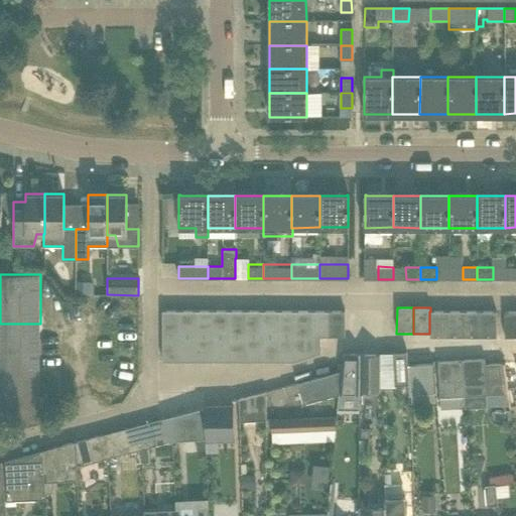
[(179,336),(179,310),(162,310),(162,336),(179,336)]
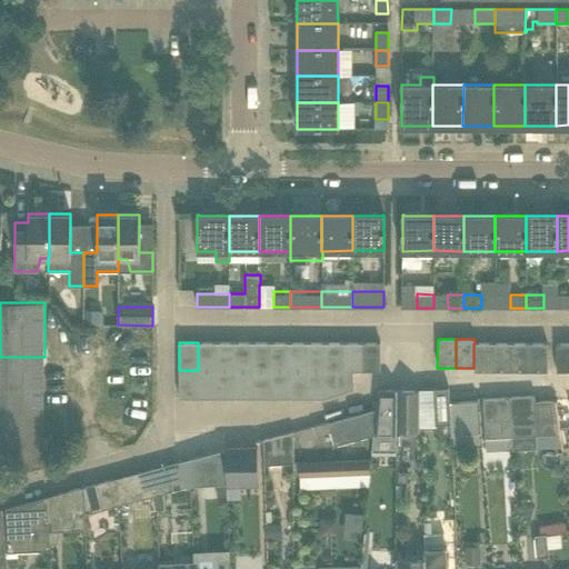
[(216,370),(216,342),(198,342),(198,370),(216,370)]
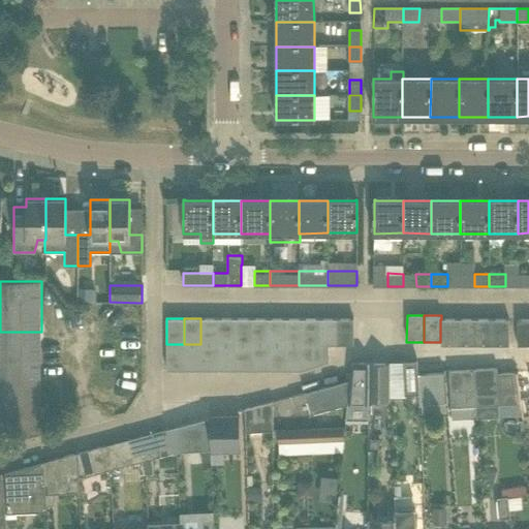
[(218,344),(217,318),(200,318),(200,344),(218,344)]
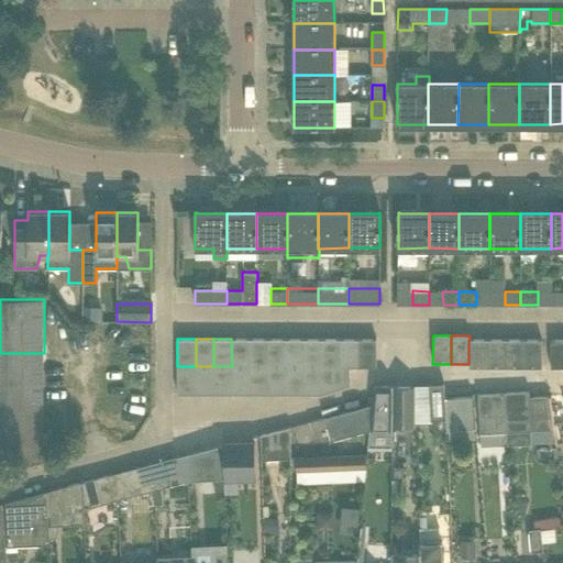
[(250,366),(250,339),(231,339),(232,366),(250,366)]
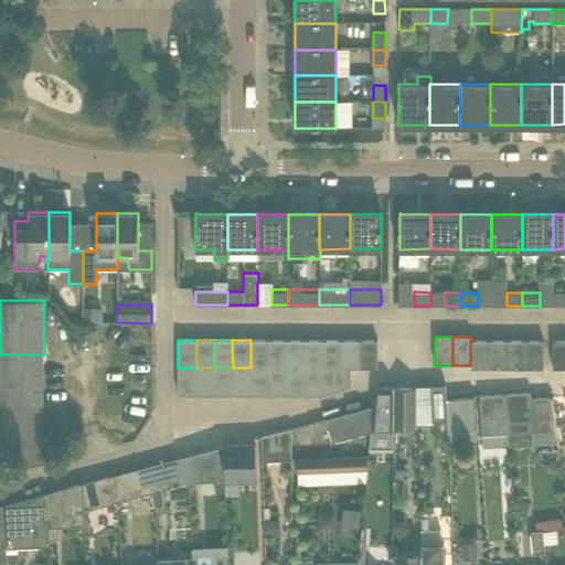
[(268,368),(268,340),(251,340),(251,368),(268,368)]
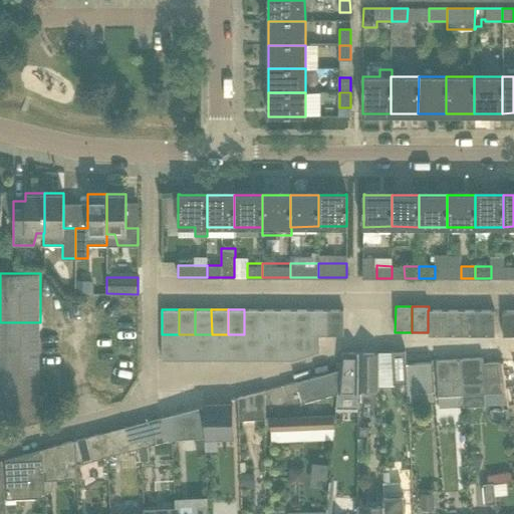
[(261,334),(260,309),(244,309),(244,334),(261,334)]
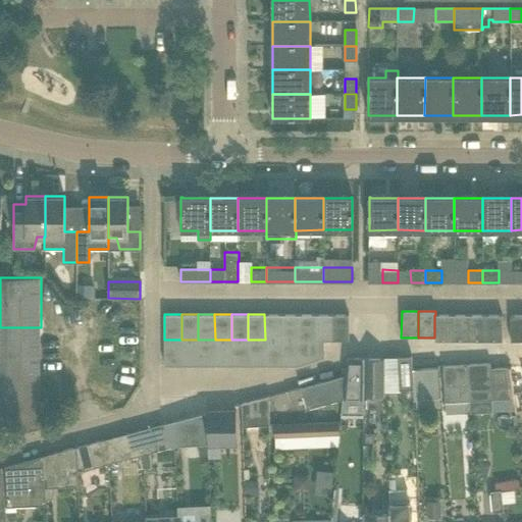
[(281,340),(281,314),(264,314),(265,340),(281,340)]
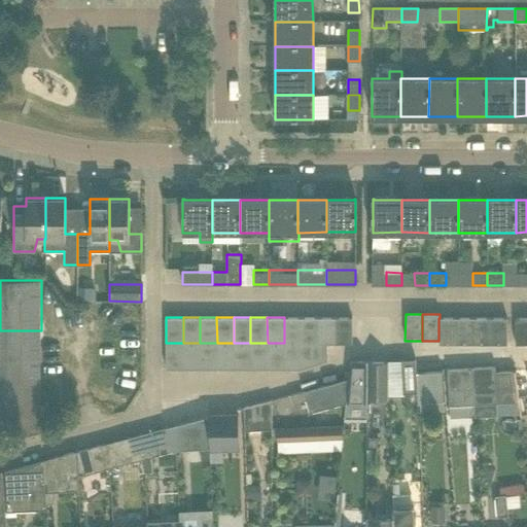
[(301,343),(301,317),(284,317),(284,343),(301,343)]
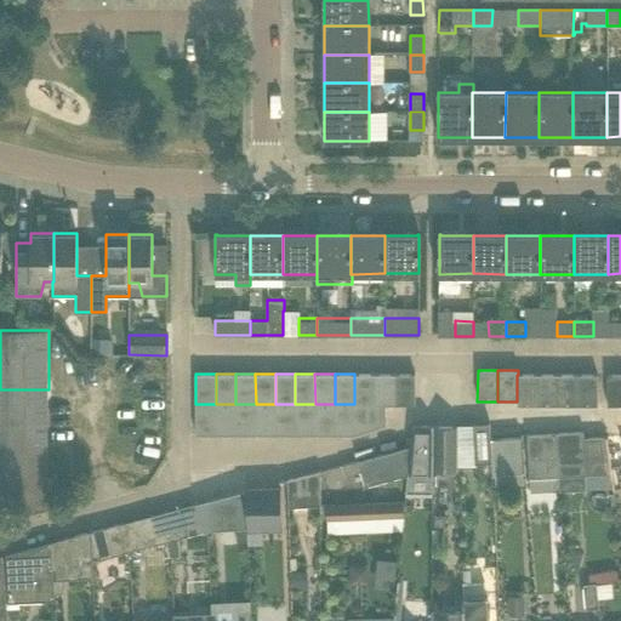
[(375,404),(375,374),(354,374),(354,404),(375,404)]
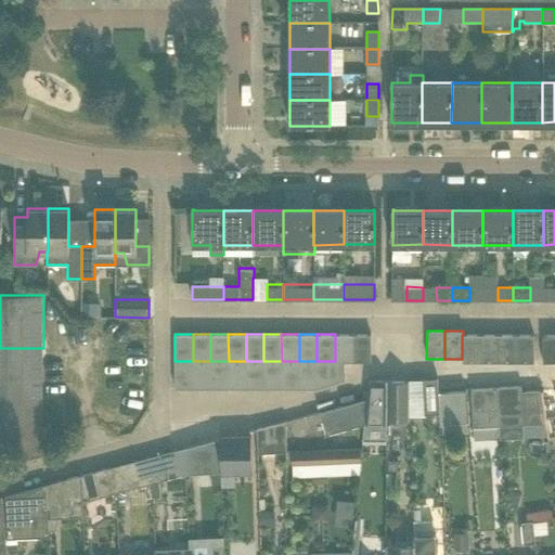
[(352,363),(352,334),(335,334),(335,361),(343,361),(343,363),(352,363)]
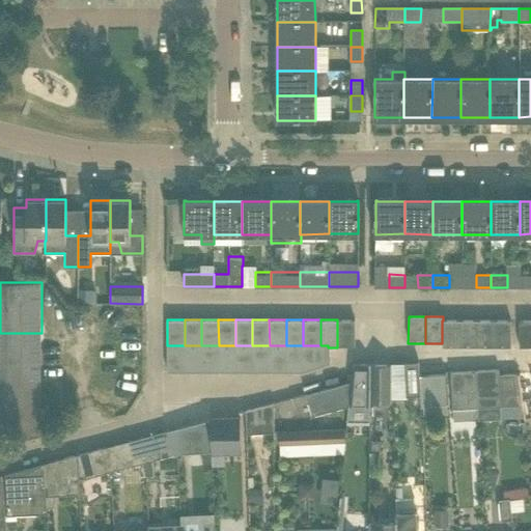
[(355,347),(355,319),(337,319),(337,347),(355,347)]
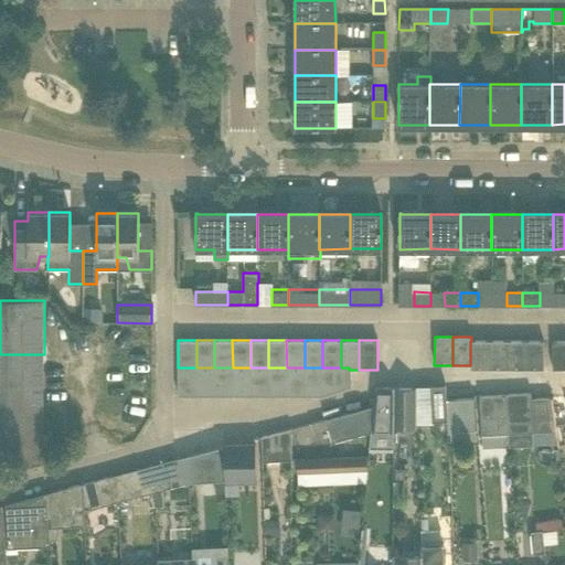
[(564,369),(564,340),(552,341),(552,369),(564,369)]
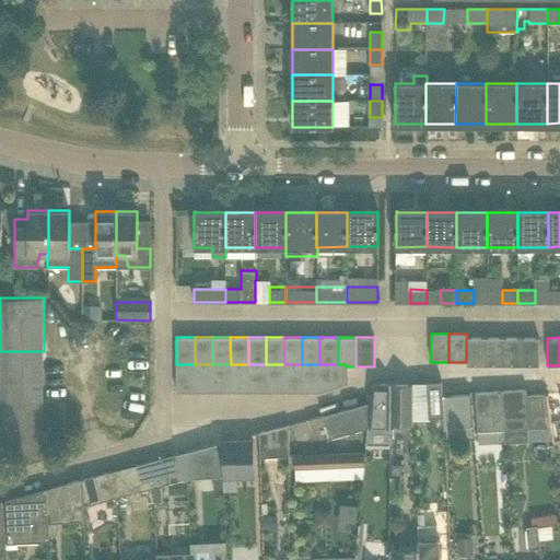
[(485,366),(485,338),(467,338),(466,338),(466,362),(465,362),(464,366),(485,366)]
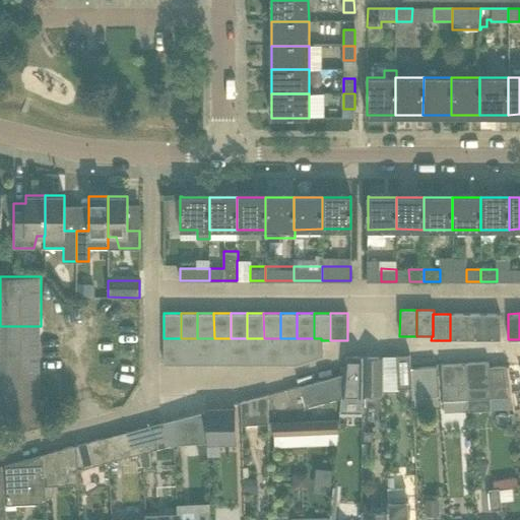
[(467,340),(467,314),(450,314),(450,340),(467,340)]
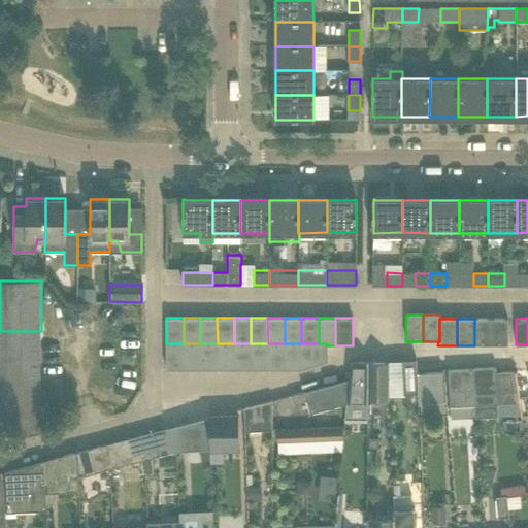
[(491,345),(491,319),(474,319),(474,345),(491,345)]
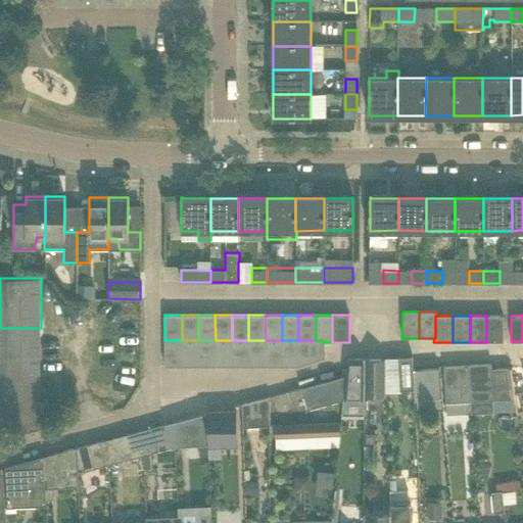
[(503,342),(503,316),(486,316),(486,342),(503,342)]
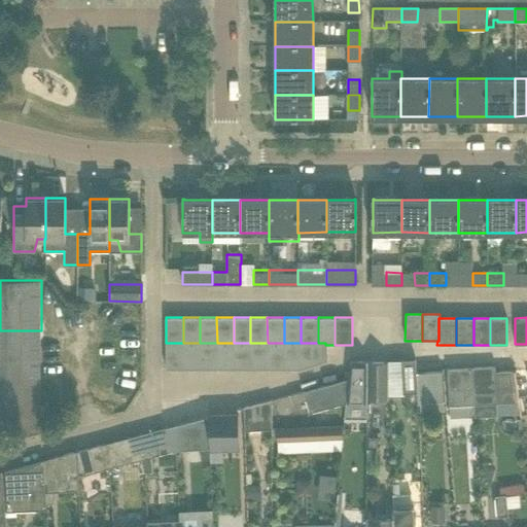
[(0,330),(0,355),(41,355),(41,330),(0,330)]
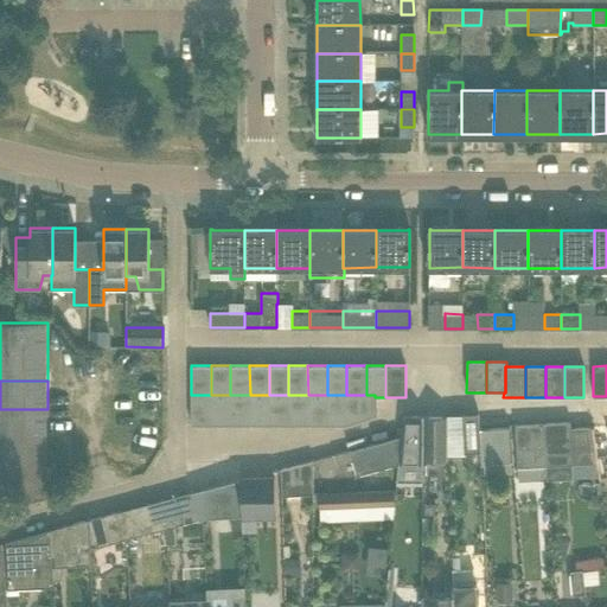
[(211,425),(211,395),(191,395),(191,425),(211,425)]
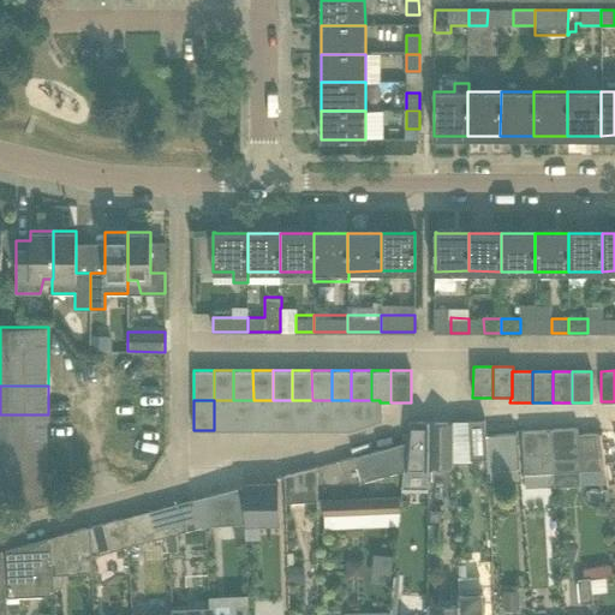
[(233,430),(233,400),(214,400),(214,430),(233,430)]
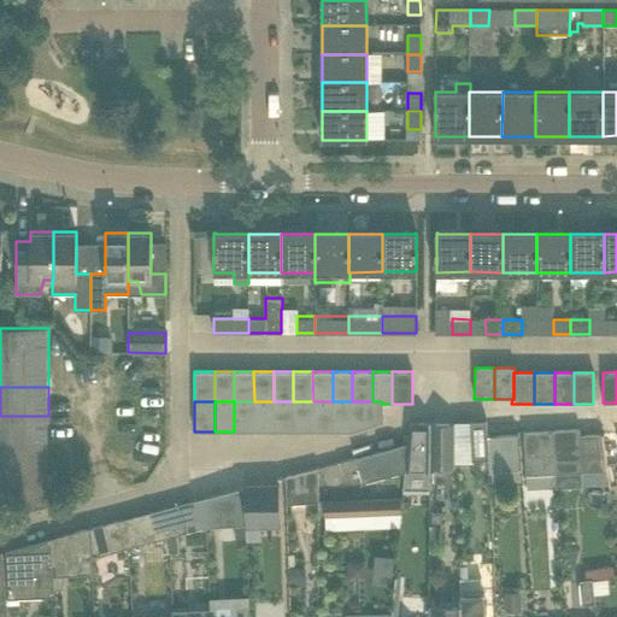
[(254,432),(254,401),(234,401),(234,432),(254,432)]
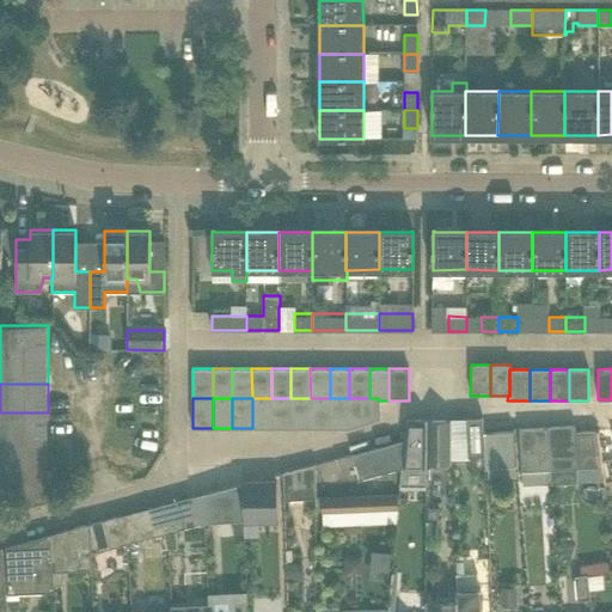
[(271,428),(271,398),(252,398),(252,428),(271,428)]
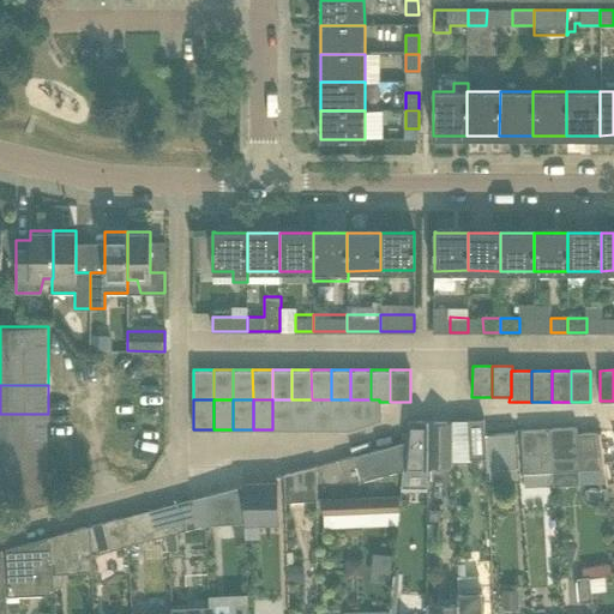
[(293,429),(292,399),(272,399),(272,429),(293,429)]
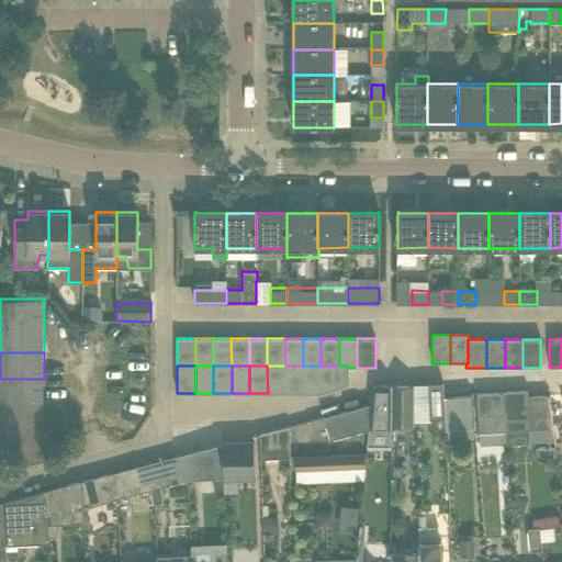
[(285,393),(285,366),(267,366),(268,393),(285,393)]
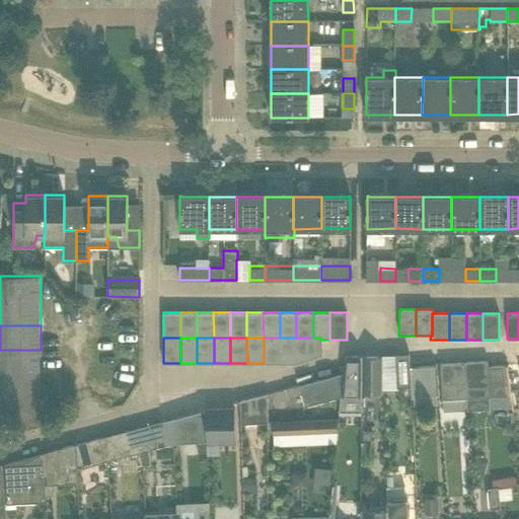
[(280,363),(280,338),(264,338),(264,363),(280,363)]
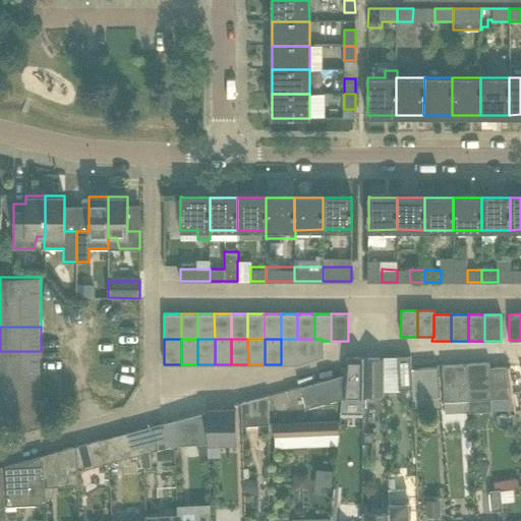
[(298,364),(297,339),(281,339),(281,364),(295,364),(298,364)]
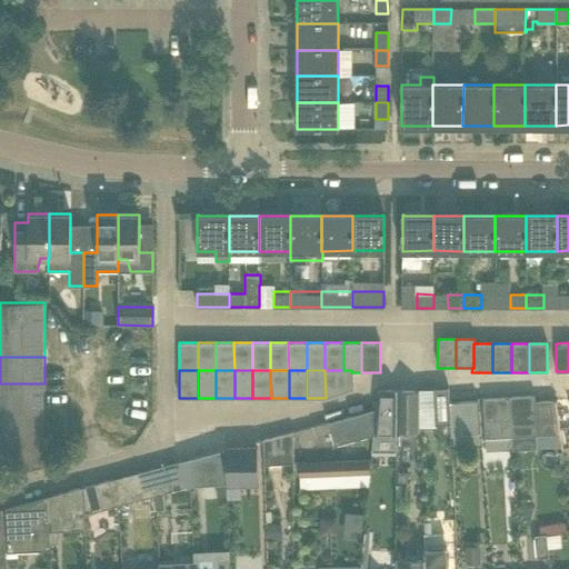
[(351,391),(351,372),(351,370),(343,370),(325,370),(326,398),(351,391)]
